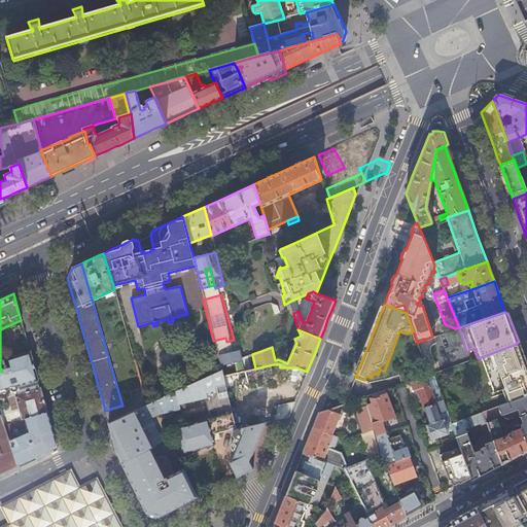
[(214,344),(220,370),(222,377),(244,372),(241,358),(239,349),(229,352),(226,342),(225,338),(213,341),(214,344)]
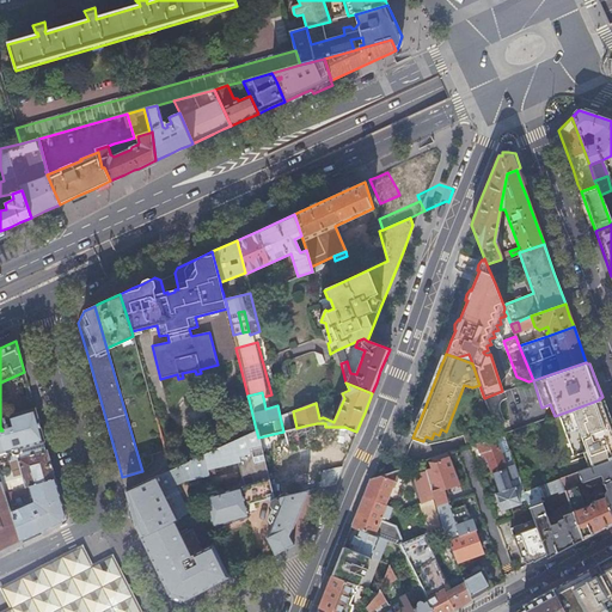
[(591,467),(611,458),(611,424),(610,418),(603,399),(600,401),(600,399),(571,410),(591,467)]
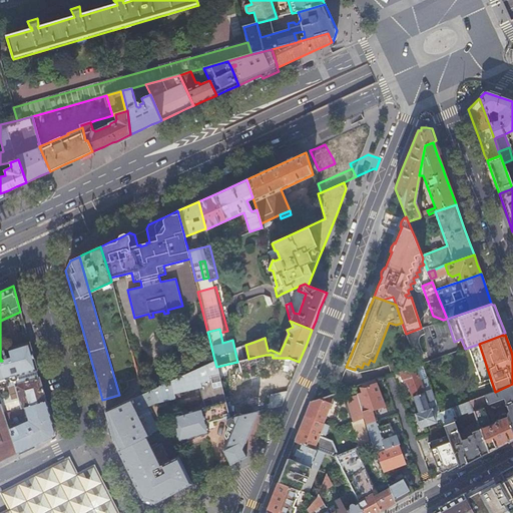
[(0,361),(0,388),(7,386),(8,386),(6,379),(9,378),(9,380),(10,381),(12,381),(13,381),(15,380),(16,380),(16,379),(17,378),(17,376),(37,370),(29,343),(1,351),(4,360),(2,361),(0,361)]
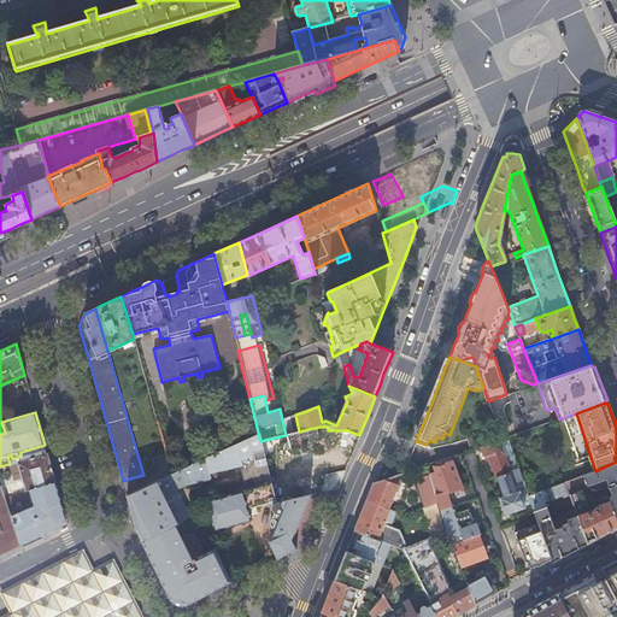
[(282,419),(286,435),(293,433),(289,417),(282,419)]
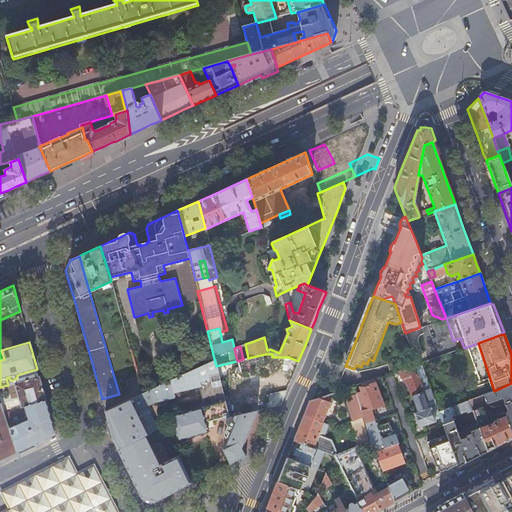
[(237,361),(216,366),(219,378),(240,373),(240,375),(268,368),(265,354),(256,356),(248,358),(243,359),(237,361)]
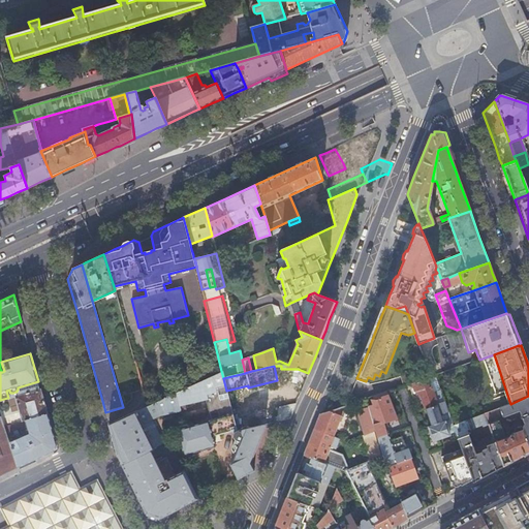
[(298,369),(288,369),(285,378),(291,379),(297,380),(304,384),(308,373),(298,369)]
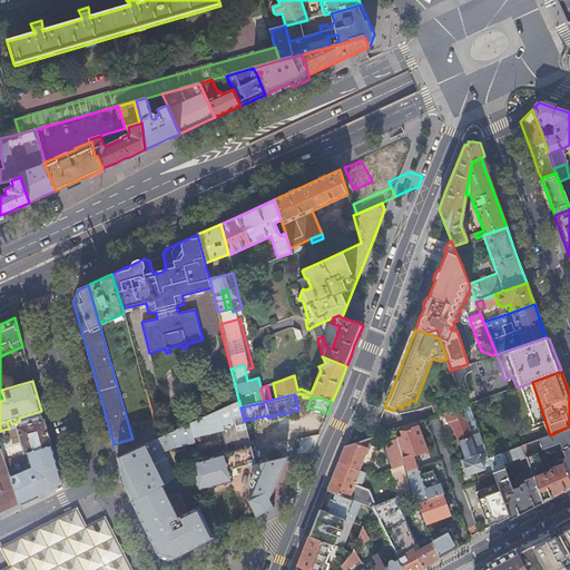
[(183,425),(157,438),(137,446),(117,457),(125,485),(148,533),(158,554),(172,559),(214,538),(198,507),(188,511),(178,492),(167,497),(161,485),(165,484),(168,482),(168,481),(175,478),(166,458),(155,463),(151,458),(163,452),(173,448),(207,439),(206,434),(219,431),(225,453),(204,459),(203,458),(200,457),(192,459),(189,463),(197,490),(231,481),(228,470),(251,464),(254,463),(247,438),(244,421),(241,408),(238,400),(183,425)]
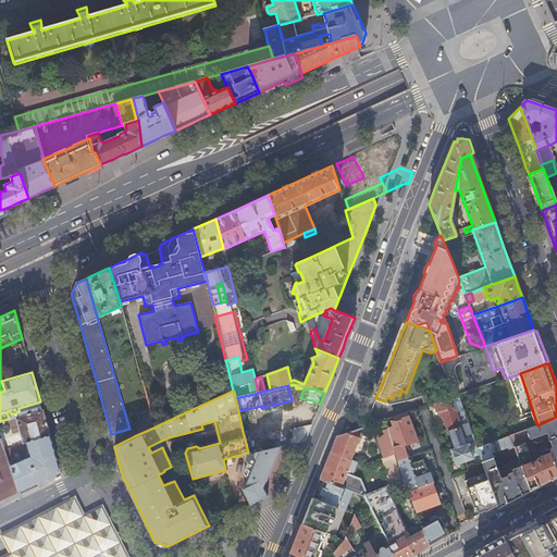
[(457,419),(448,398),(433,404),(438,418),(442,416),(447,430),(467,422),(465,416),(457,419)]
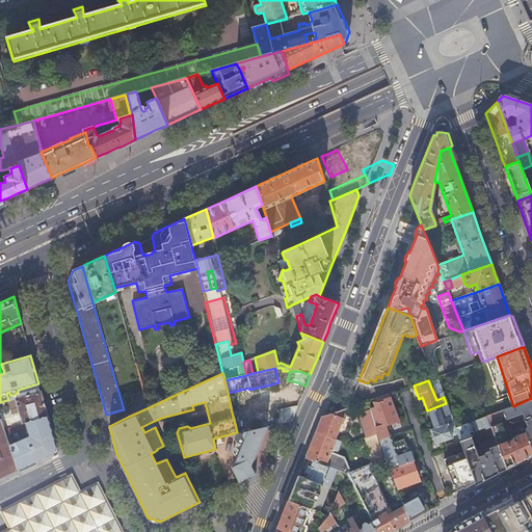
[(16,400),(15,398),(41,391),(38,383),(18,390),(18,392),(17,393),(17,394),(16,394),(14,395),(12,395),(10,395),(9,394),(9,392),(6,393),(8,400),(7,400),(11,411),(2,415),(1,415),(0,414),(0,416),(0,418),(2,417),(6,428),(22,423),(18,409),(15,410),(12,402),(16,400)]
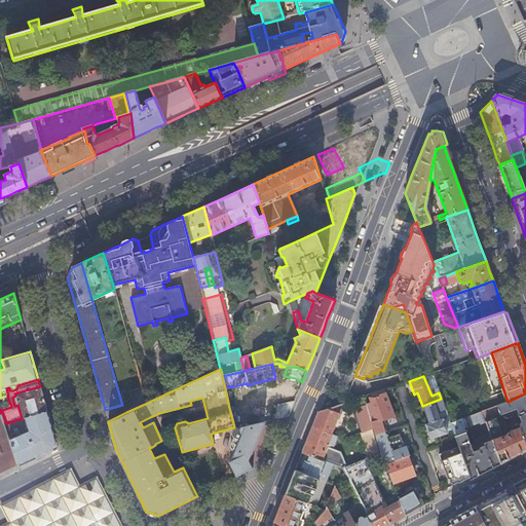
[(327,389),(317,413),(343,404),(354,400),(353,396),(348,399),(343,397),(346,388),(330,381),(327,389)]
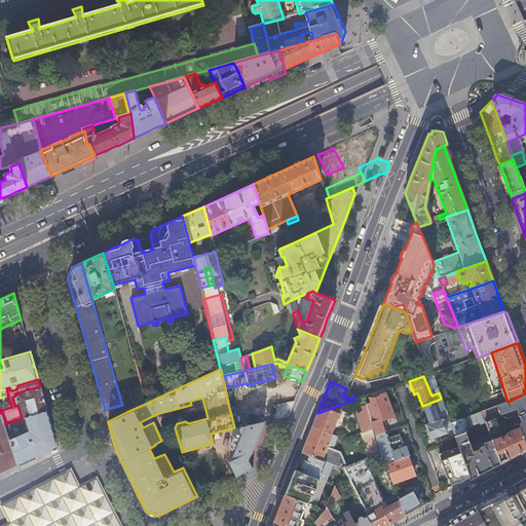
[(40,386),(14,393),(15,396),(12,398),(14,406),(17,405),(22,418),(47,412),(40,386)]
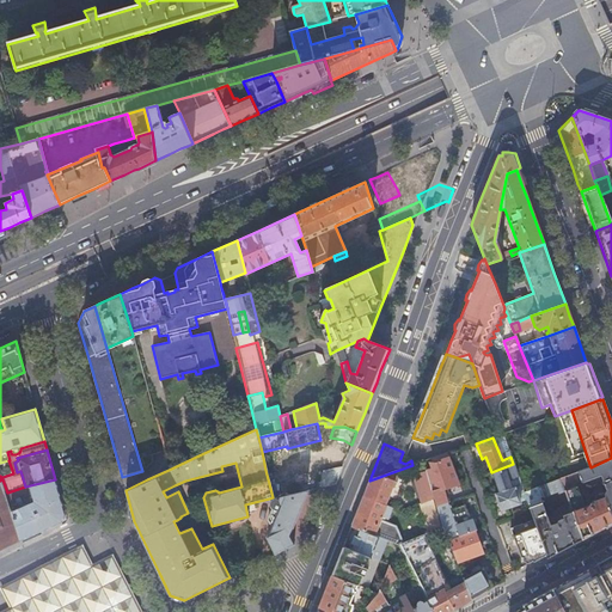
[(460,459),(457,450),(447,453),(450,458),(451,463),(460,459)]
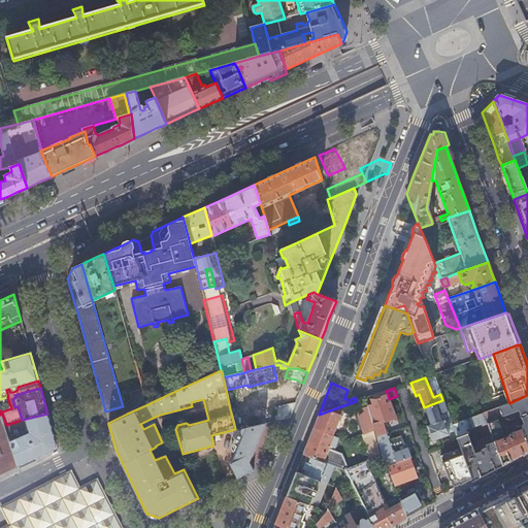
[(344,398),(350,400),(355,397),(353,393),(352,392),(348,390),(344,398)]
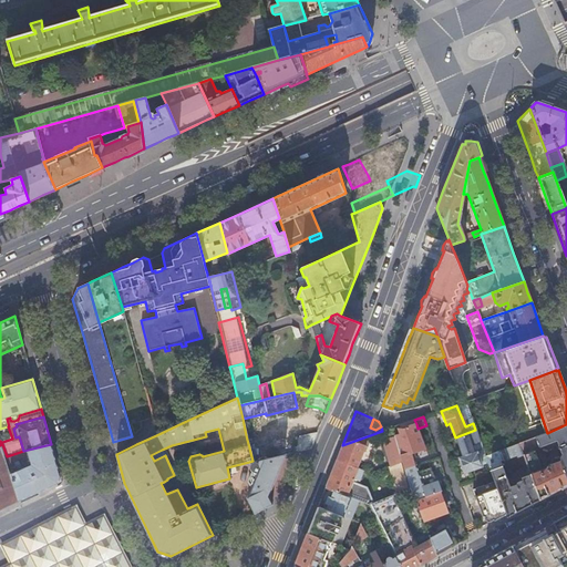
[(399,425),(400,429),(416,424),(414,420),(399,425)]
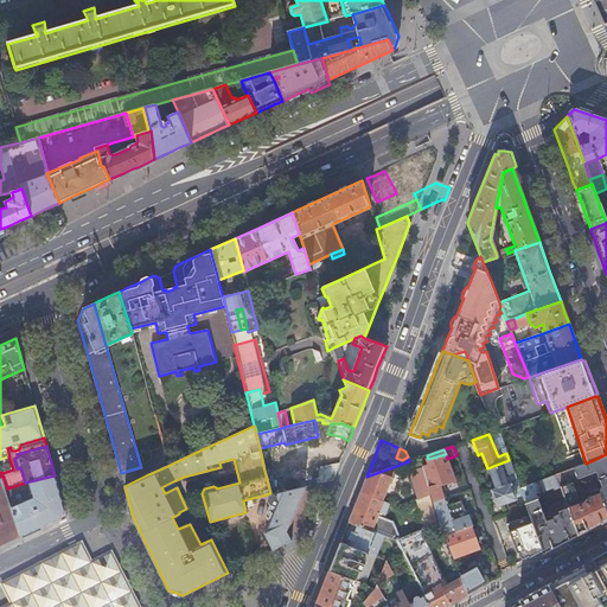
[(429,490),(430,493),(439,522),(445,535),(470,526),(472,525),(468,516),(454,521),(452,513),(449,513),(439,485),(454,479),(447,459),(446,454),(428,459),(429,464),(422,466),(429,490)]
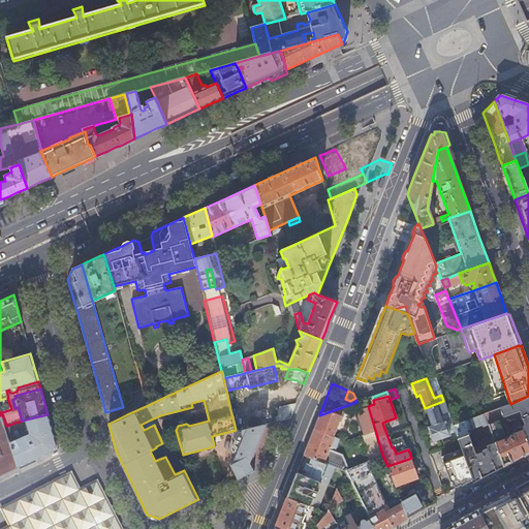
[(528,396),(510,404),(499,408),(502,415),(502,416),(519,410),(524,423),(522,428),(528,445),(528,396)]
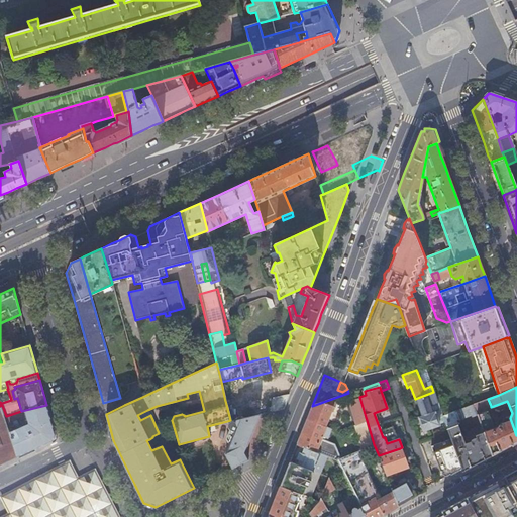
[(399,414),(389,388),(381,391),(387,408),(393,425),(401,422),(399,414)]
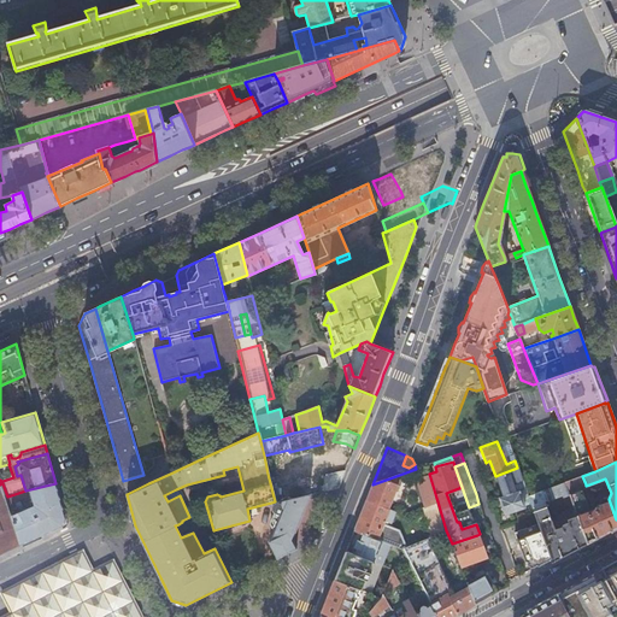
[(517,468),(495,476),(503,495),(516,492),(512,481),(521,477),(517,468)]
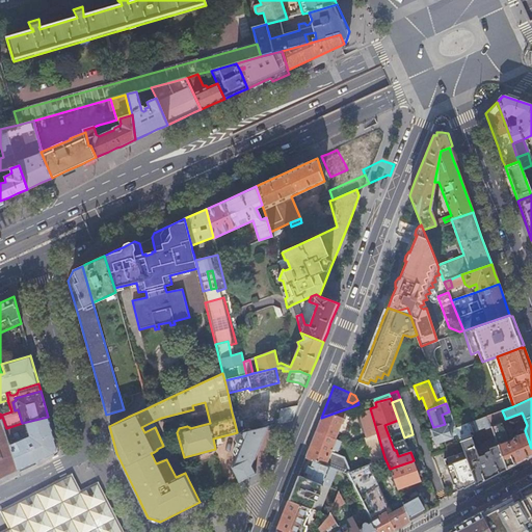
[(231,408),(237,432),(237,433),(250,430),(244,405),(231,408)]
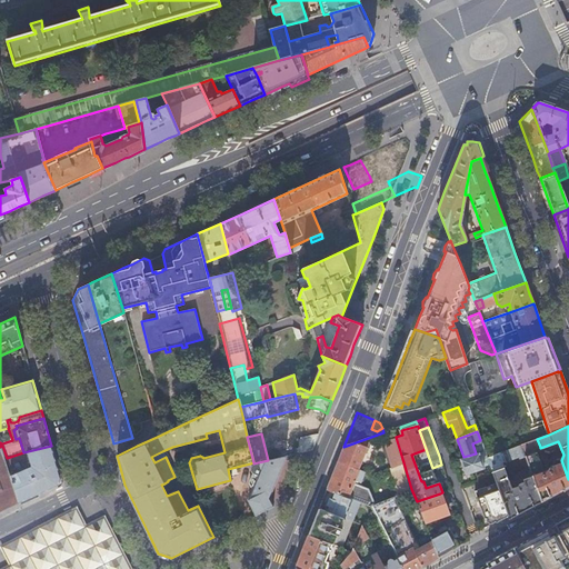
[(300,438),(299,439),(299,453),(312,450),(318,435),(317,435),(301,438),(300,438)]
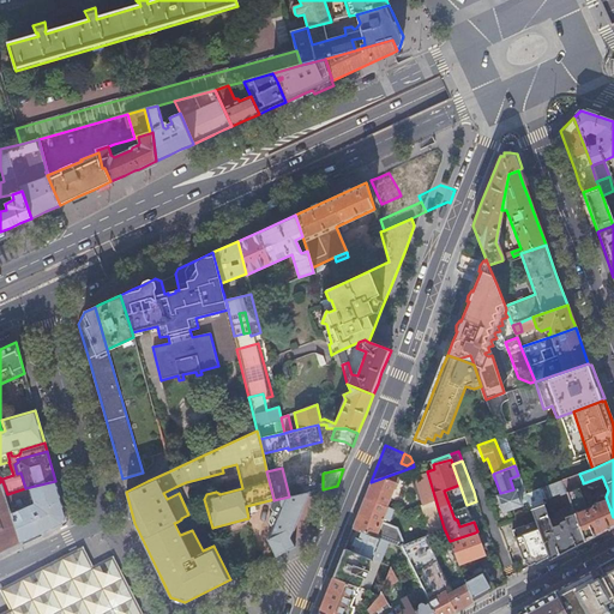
[(367,489),(365,498),(386,507),(401,471),(371,482),(367,489)]
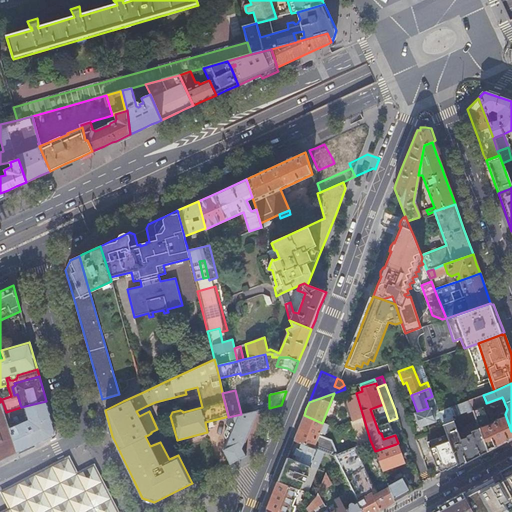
[(346,397),(353,421),(363,416),(362,413),(356,393),(346,397)]
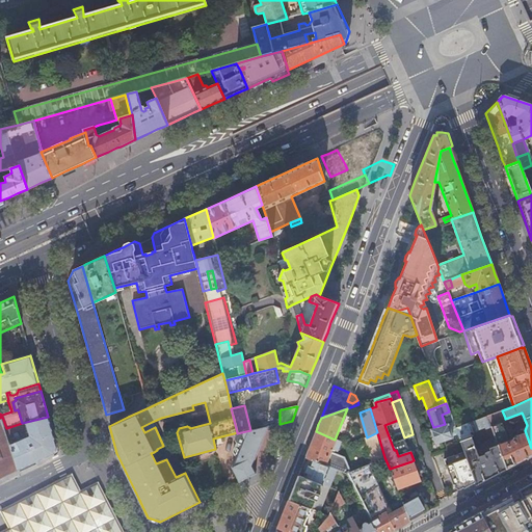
[(261,414),(260,428),(268,426),(280,424),(280,410),(261,414)]
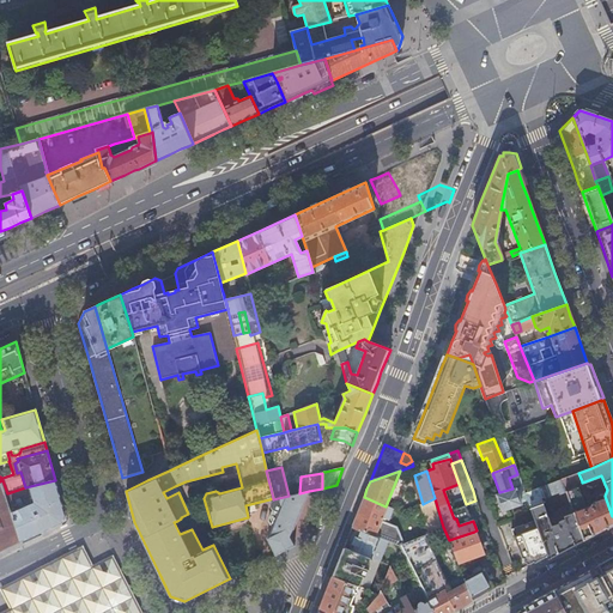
[(572,475),(560,479),(566,492),(568,497),(571,505),(572,509),(583,540),(596,533),(601,530),(605,528),(612,523),(612,516),(605,496),(596,498),(598,502),(593,503),(589,507),(586,508),(577,486),(576,484),(582,481),(578,473),(572,475)]
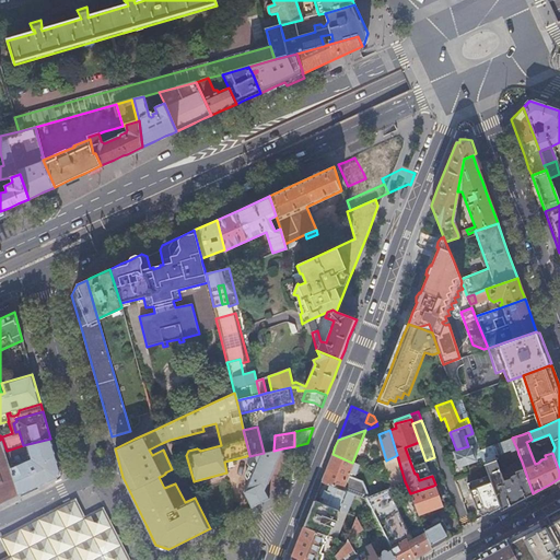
[(482,458),(488,475),(500,508),(501,511),(513,504),(533,493),(523,465),(520,465),(521,469),(514,471),(515,474),(510,476),(510,478),(503,480),(496,461),(494,461),(493,456),(510,450),(510,452),(511,452),(517,450),(512,438),(479,451),(482,458)]
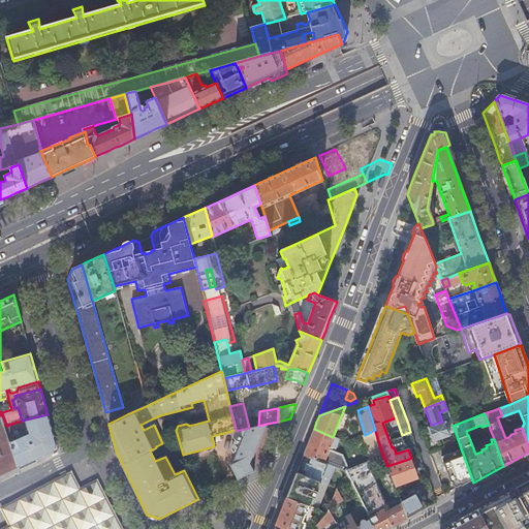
[(55,448),(56,446),(56,443),(54,436),(51,425),(48,414),(22,421),(6,426),(4,426),(18,467),(19,466),(34,459),(37,458),(40,456),(53,450),(54,449),(55,448)]
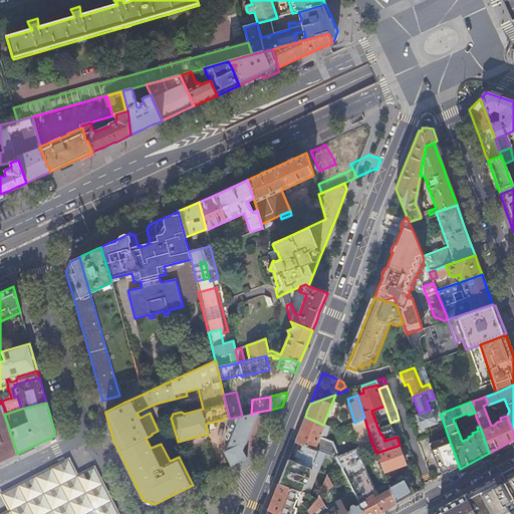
[(0,462),(17,454),(4,414),(1,405),(0,405),(0,462)]
